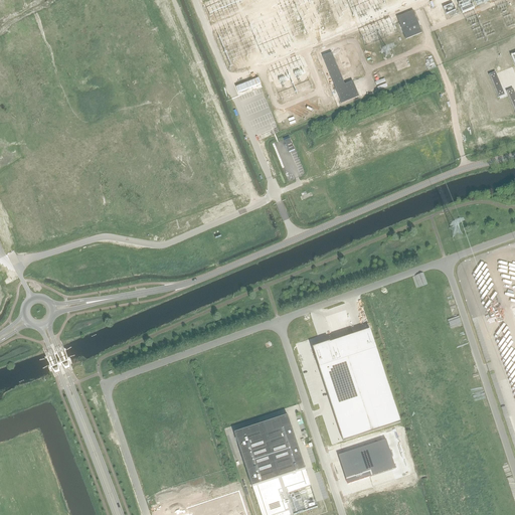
[(478,4),(489,2),(488,0),(470,0),(460,2),(461,8),(465,8),(466,12),(479,9),(478,4)]
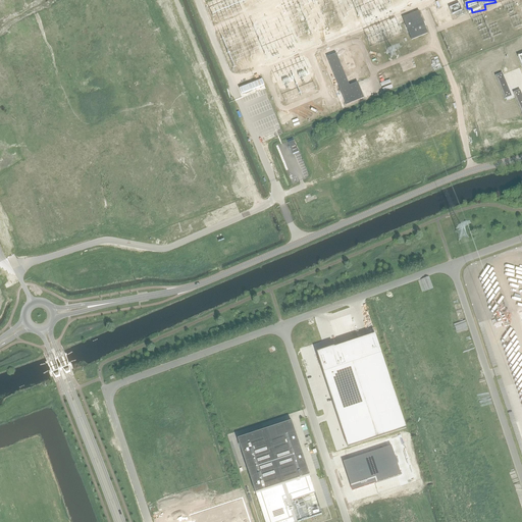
[(451,8),(453,14),(466,10),(463,3),(451,8)]
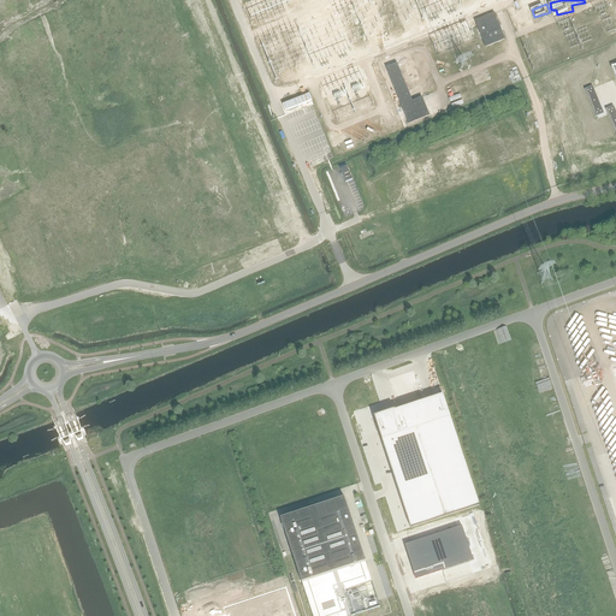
[(478,29),(486,47),(504,40),(495,15),(493,13),(475,21),(478,29)]
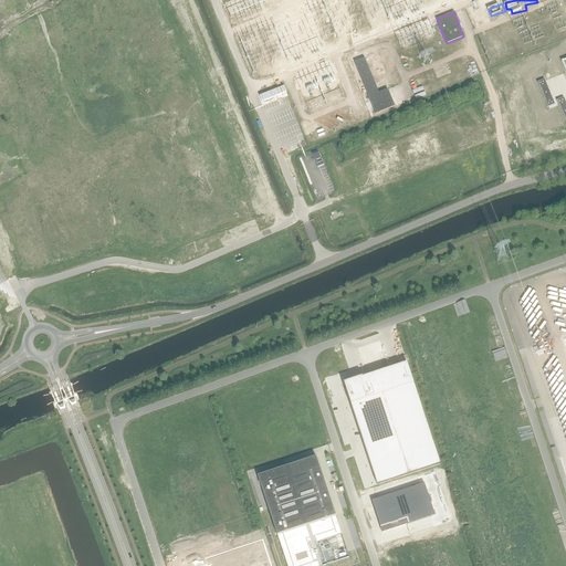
[(365,59),(355,62),(376,114),(395,106),(388,90),(379,93),(365,59)]
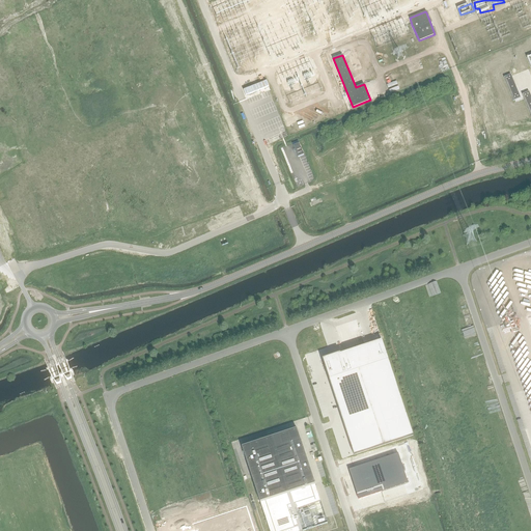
[(510,76),(504,78),(513,101),(520,99),(510,76)]
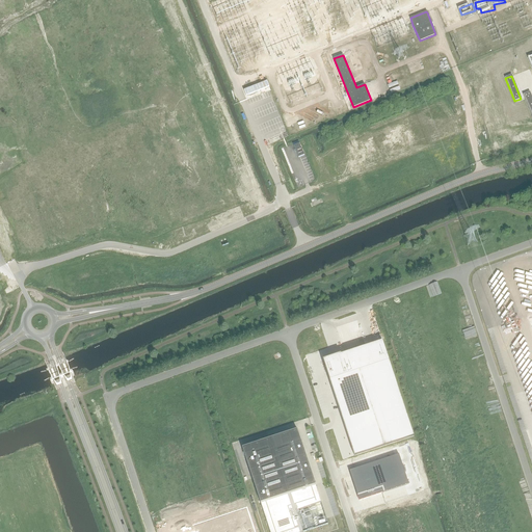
[(247,97),(273,87),(270,80),(245,89),(247,97)]
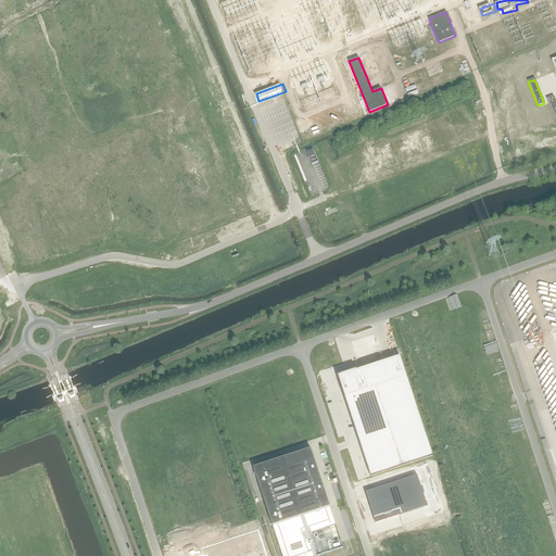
[(313,151),(307,153),(312,165),(318,162),(313,151)]
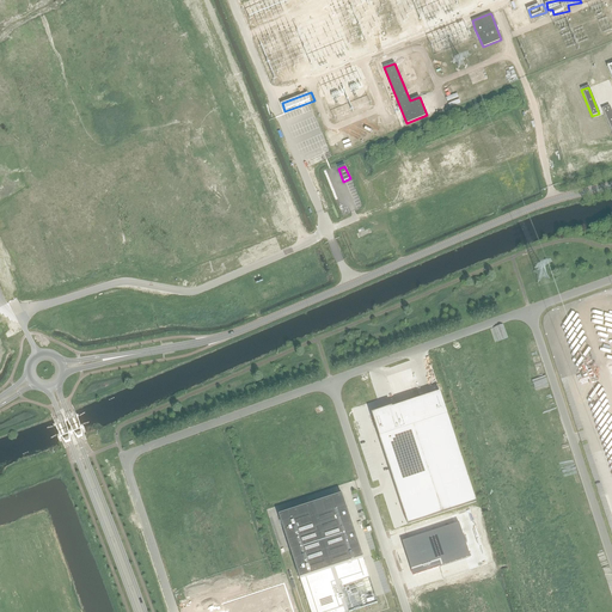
[(440,391),(371,414),(408,525),(476,502),(440,391)]
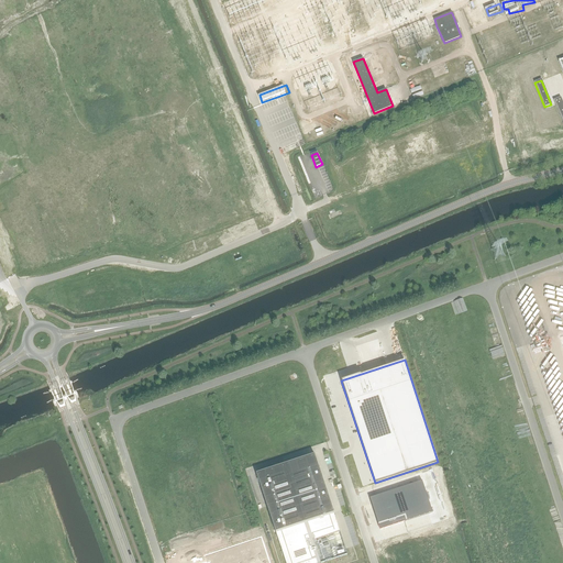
[(305,522),(333,512),(318,464),(315,454),(285,464),(305,522)]
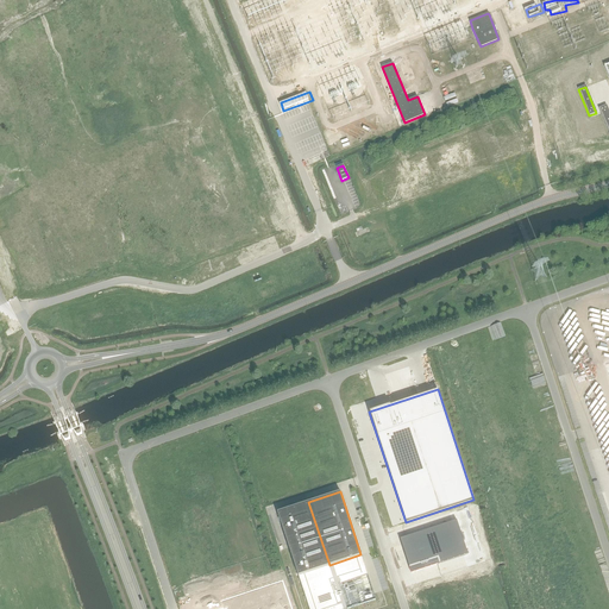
[(308,502),(300,504),(277,513),(299,576),(316,570),(330,565),(308,502)]
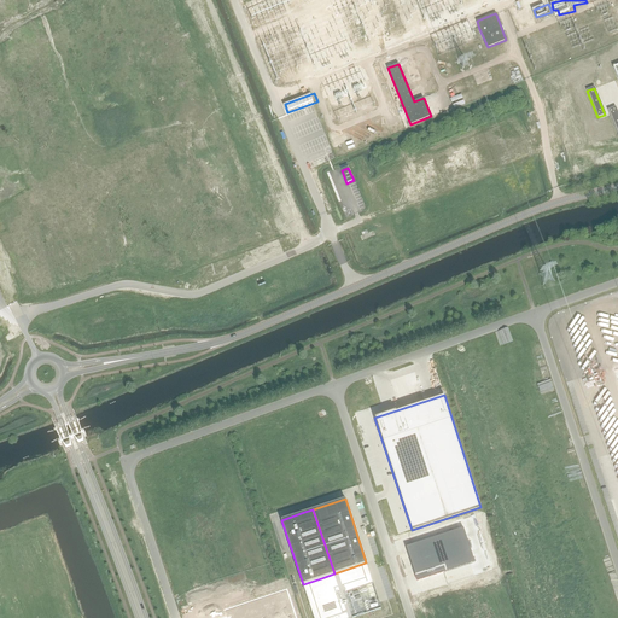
[(462,528),(406,546),(417,581),(474,561),(462,528)]
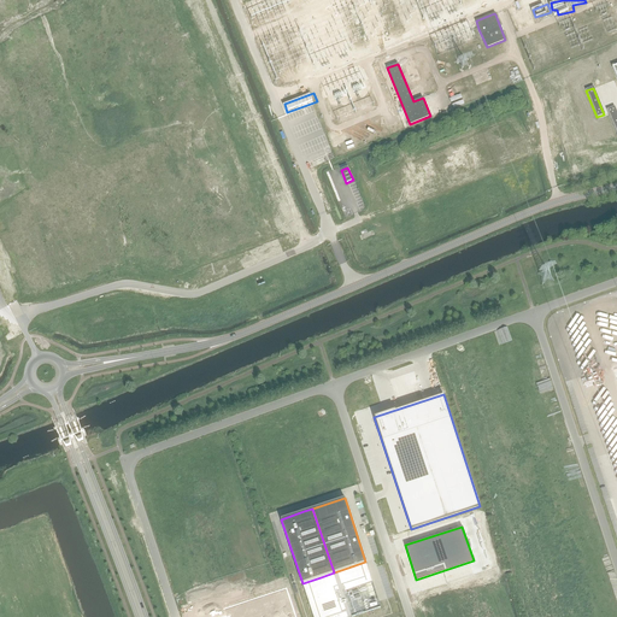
[(321,577),(303,583),(313,616),(351,616),(344,593),(372,583),(365,562),(334,573),(321,577)]
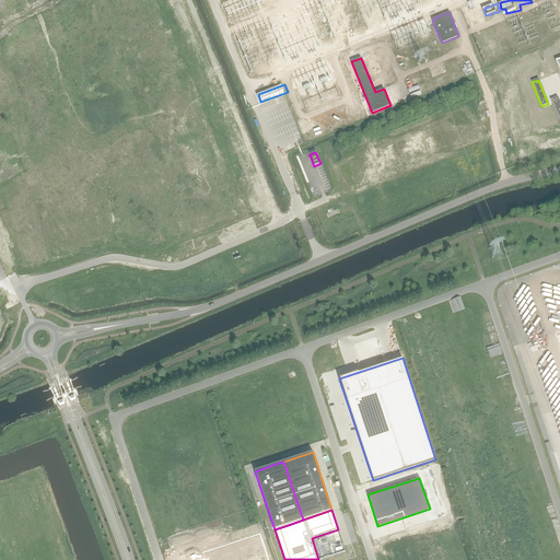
[(268,559),(260,534),(202,552),(205,559),(268,559)]
